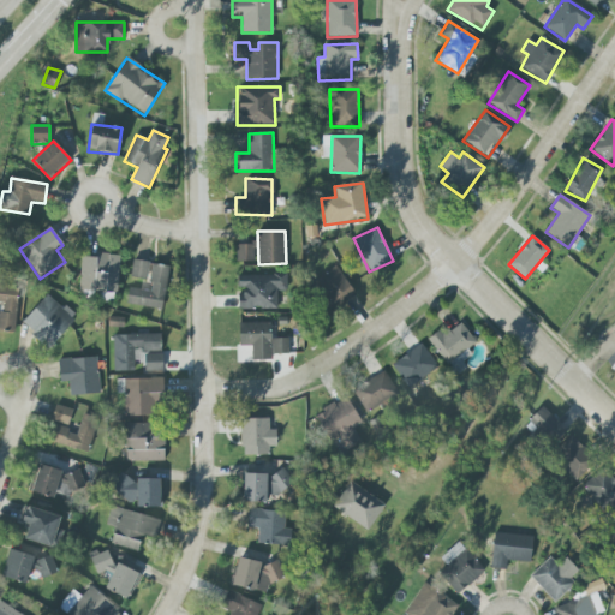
[(236,261),(255,262),(255,244),(236,244),(236,261)]
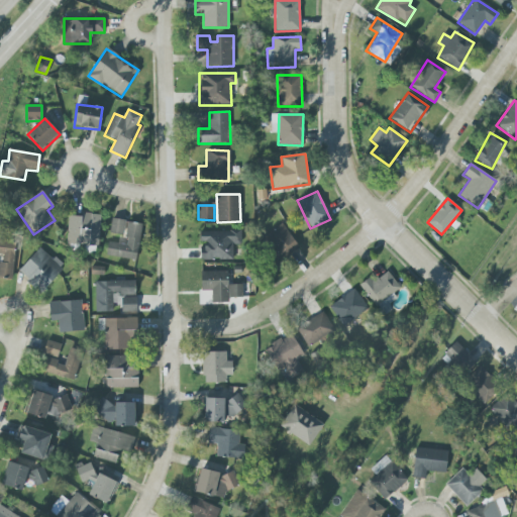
[(67,245),(99,246),(100,214),(82,213),(82,216),(68,216),(67,245)]
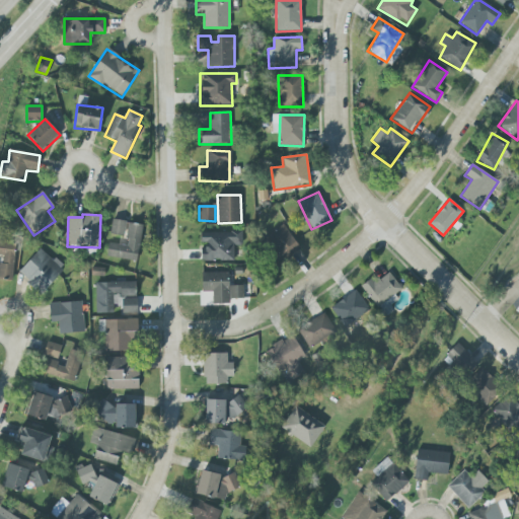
[(124,236),(126,222),(113,219),(109,234),(124,236)]
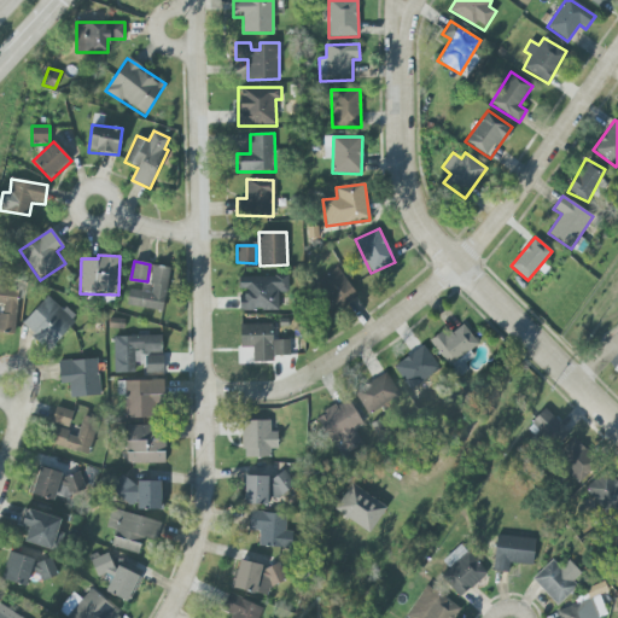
[(168,268),(152,266),(150,292),(128,290),(127,307),(164,310),(168,268)]
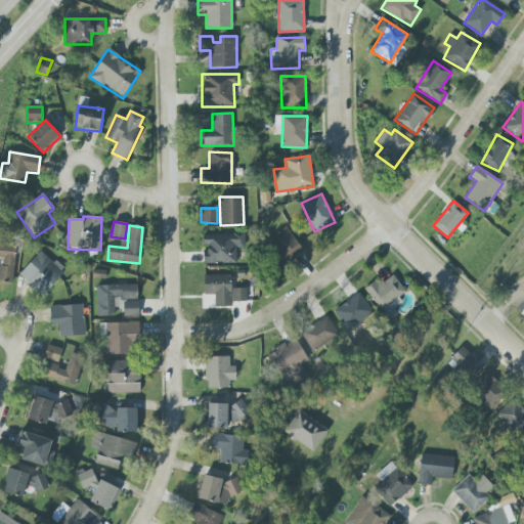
[(285,265),(304,251),(286,226),(266,241),(285,265)]
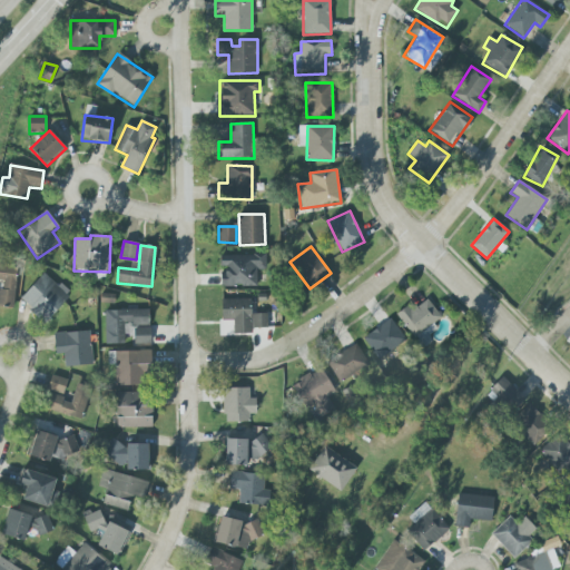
[(256,286),(256,271),(266,269),(265,255),(219,255),(220,286),(256,286)]
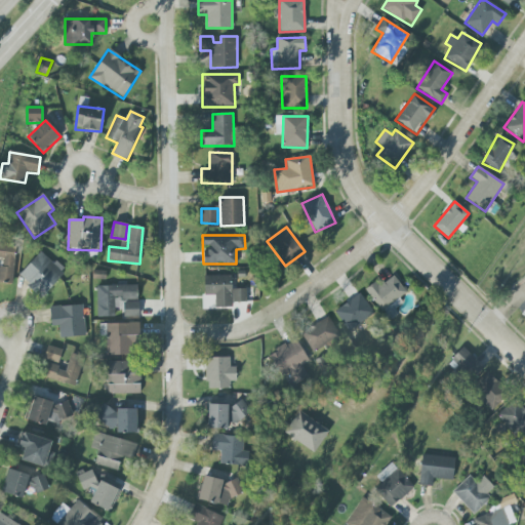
[(0,282),(11,284),(16,245),(0,243),(0,258),(0,261),(0,282)]
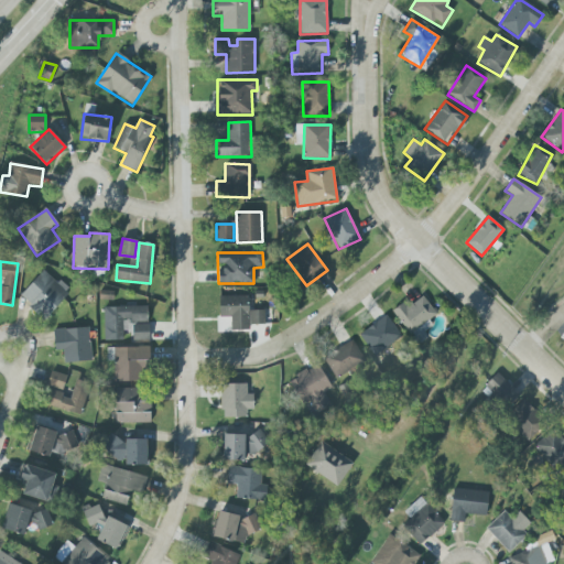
[(68,294),(43,271),(20,296),(44,320),(68,294)]
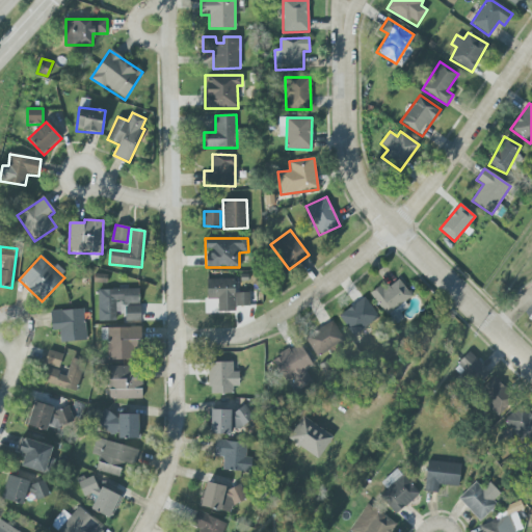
[(217,312),(235,312),(234,278),(207,280),(207,299),(217,299),(217,312)]
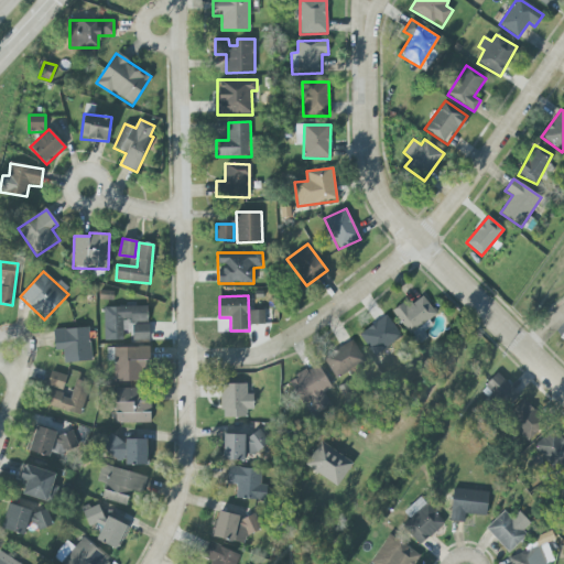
[(147,306),(102,307),(104,340),(123,340),(123,324),(148,323),(147,306)]
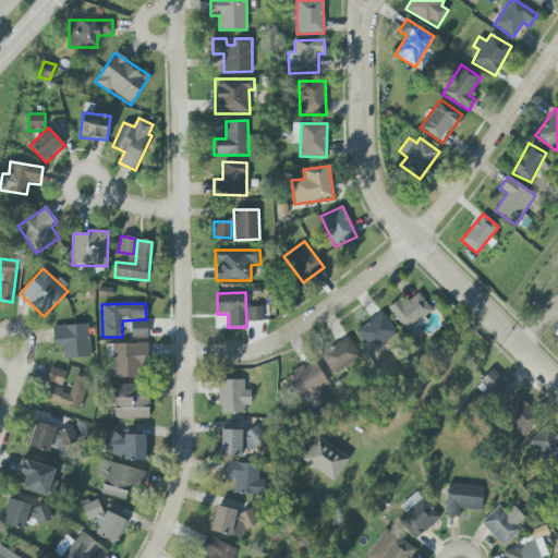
[(262,322),(262,307),(246,307),(247,323),(262,322)]
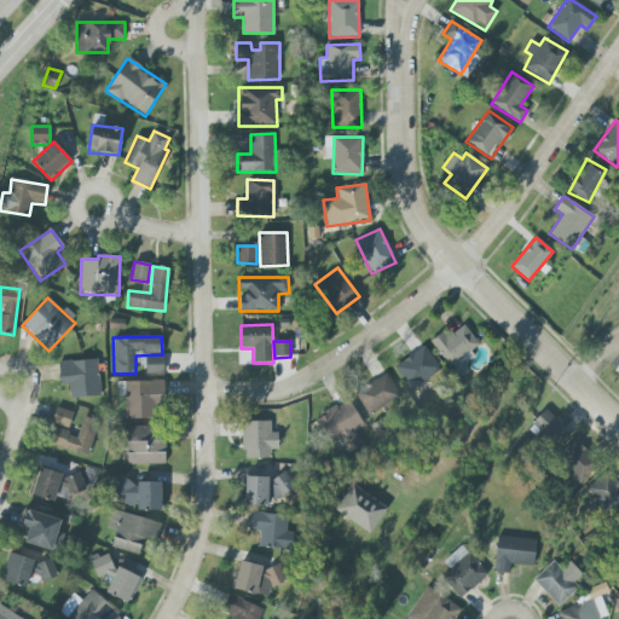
[(440,371),(426,347),(394,365),(409,389),(440,371)]
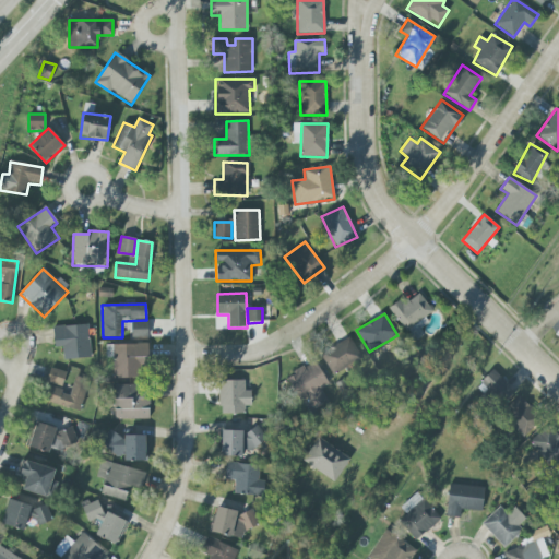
[(149,339),(147,320),(131,321),(132,340),(149,339)]
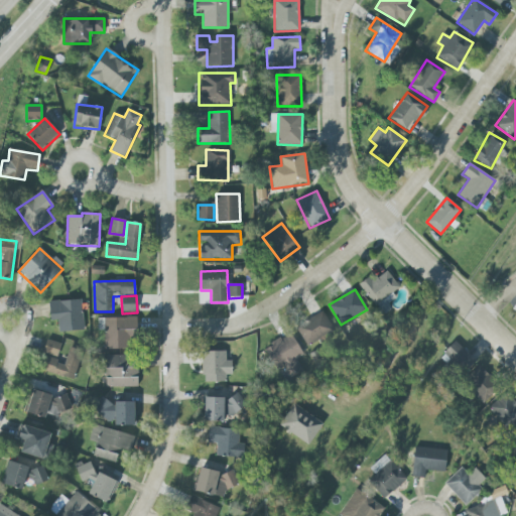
[(48,301),(49,320),(57,319),(58,332),(83,331),(82,300),(48,301)]
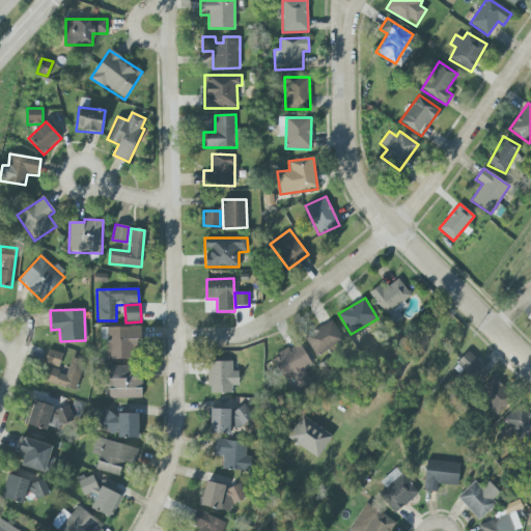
[(314,356),(343,342),(333,322),(304,335),(314,356)]
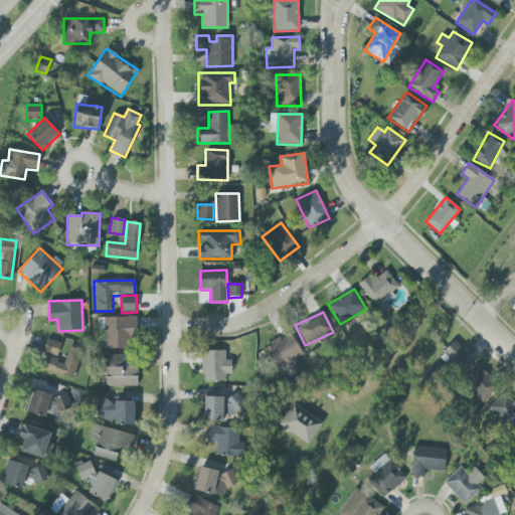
[(137,336),(136,317),(104,318),(105,349),(130,348),(130,336),(137,336)]
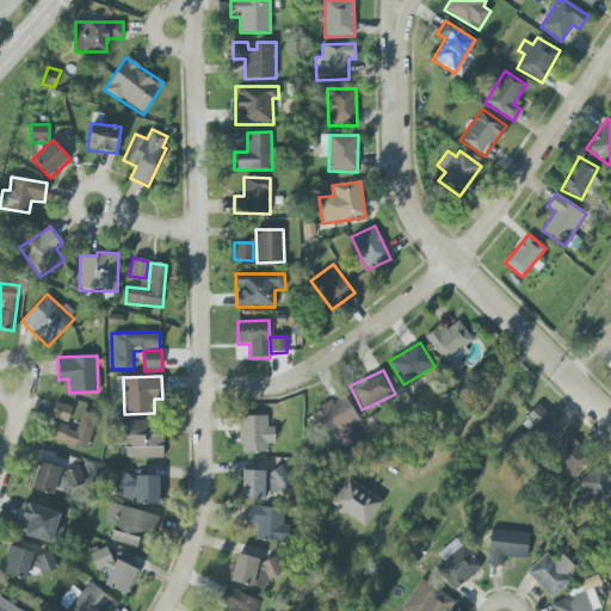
[(359,419),(343,394),(313,413),(329,440),(340,433),(347,444),(357,438),(349,425),(359,419)]
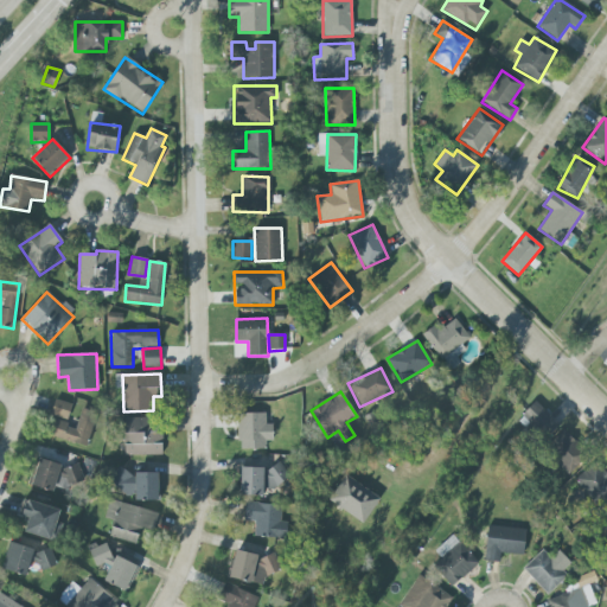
[(71,404),(55,400),(50,416),(68,420),(71,404)]
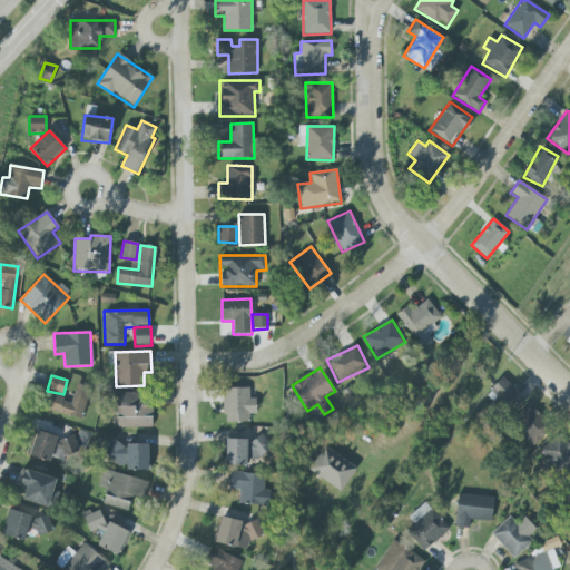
[(489,385),(500,413),(521,404),(509,377),(489,385)]
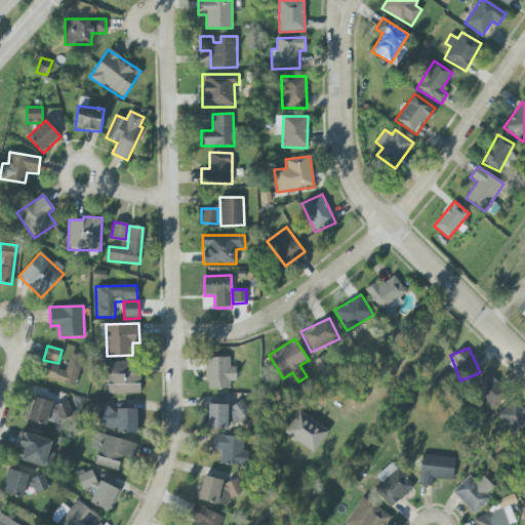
[(41,377),(75,387),(83,357),(70,353),(66,369),(44,363),(41,377)]
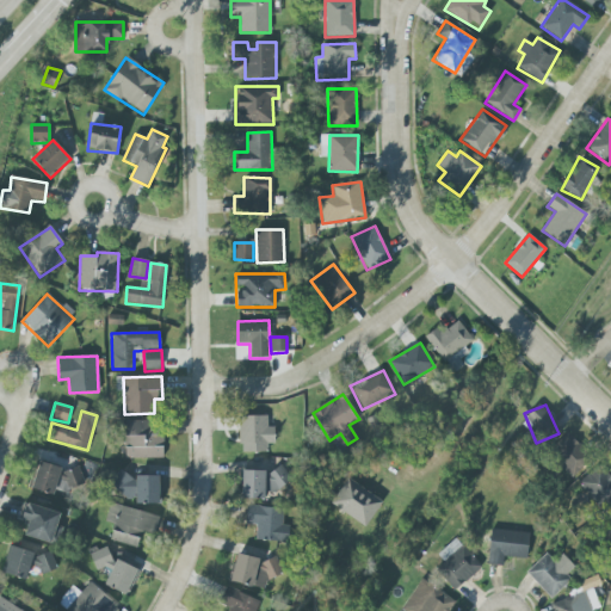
[(267,415),(239,417),(240,452),(267,452),(267,444),(275,444),(275,427),(267,427),(267,415)]
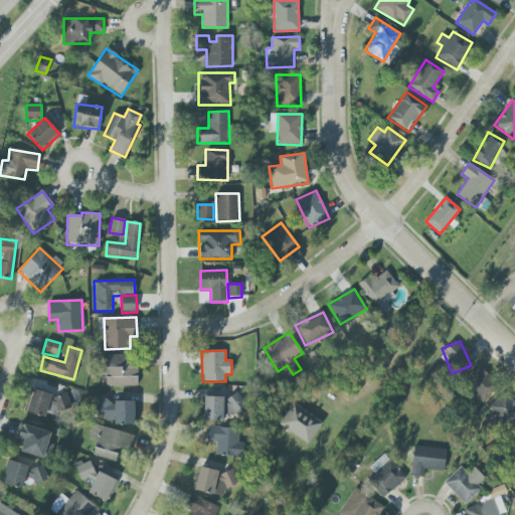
[(105,386),(138,386),(137,356),(104,356),(105,386)]
